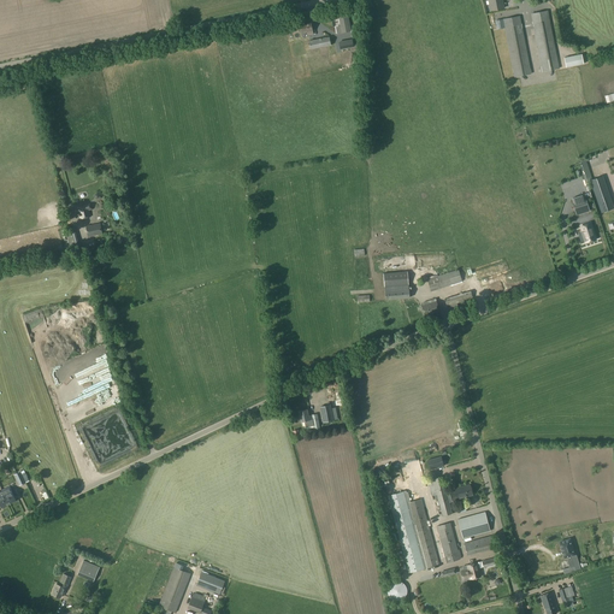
[(544,70),(562,66),(550,7),(533,11),(544,70)]
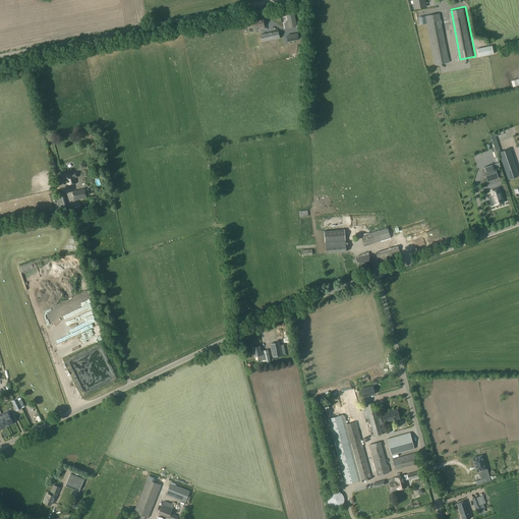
[(291,19),(287,20),(288,24),(298,23),(296,11),(290,12),(291,19)]
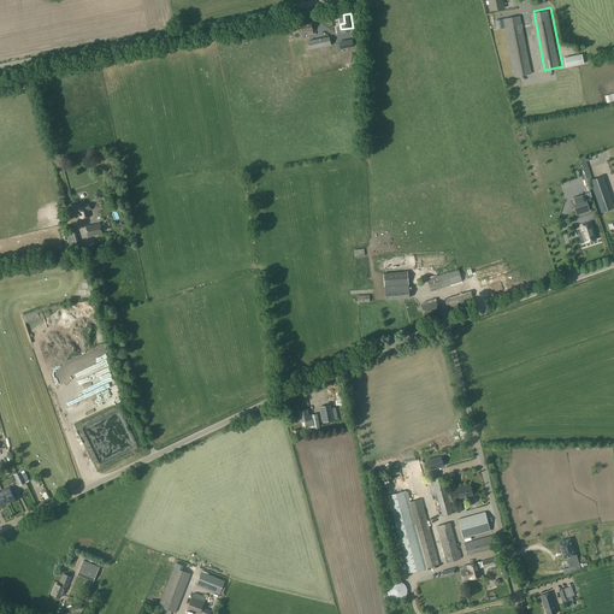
[(533,71),(523,13),(497,18),(499,28),(507,25),(517,75),(533,71)]
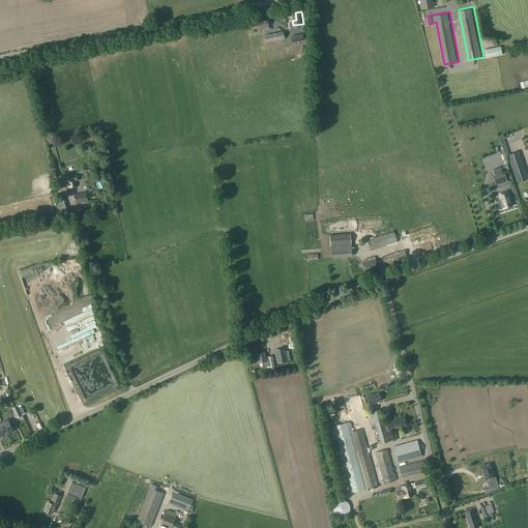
[(269,18),(261,20),(262,26),(266,25),(267,28),(271,27),(269,18)]
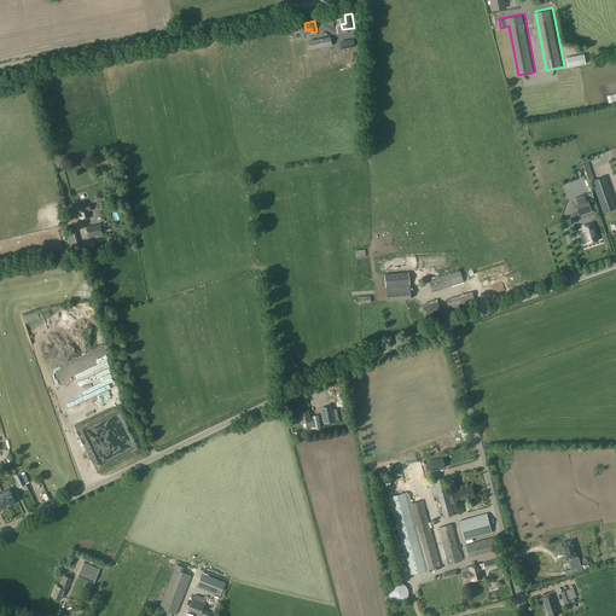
[(331,44),(335,42),(332,34),(312,39),(314,47),(326,45),(331,44)]
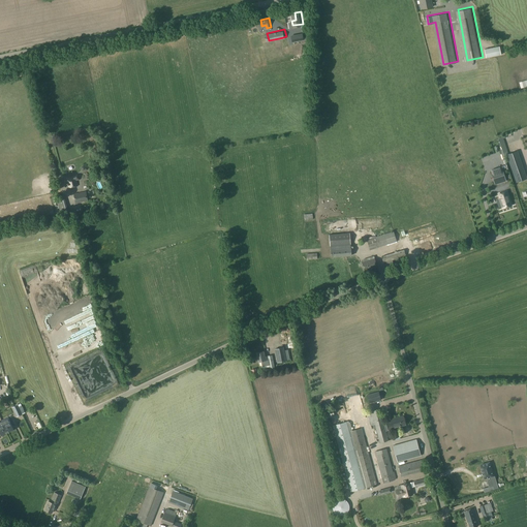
[(485,44),(486,53),(501,50),(500,40),(485,44)]
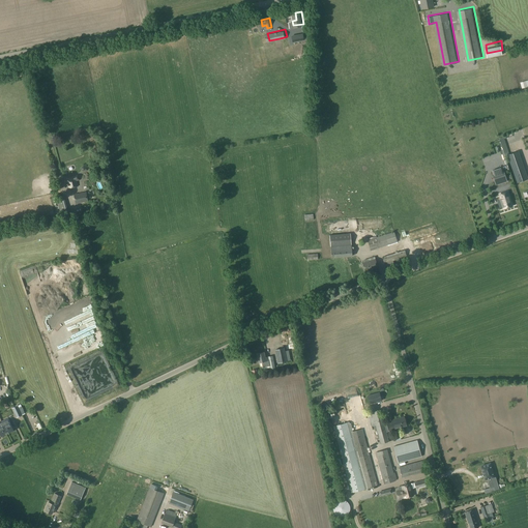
[(103,152),(99,153),(99,149),(92,150),(93,159),(94,159),(103,157),(103,152)]
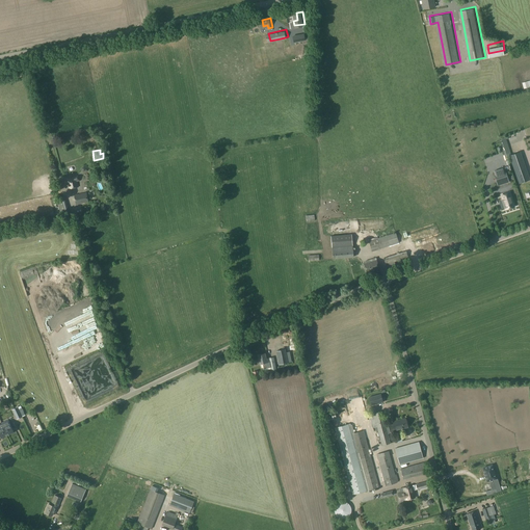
[(523,150),(512,153),(522,180),(529,178),(529,170),(523,150)]
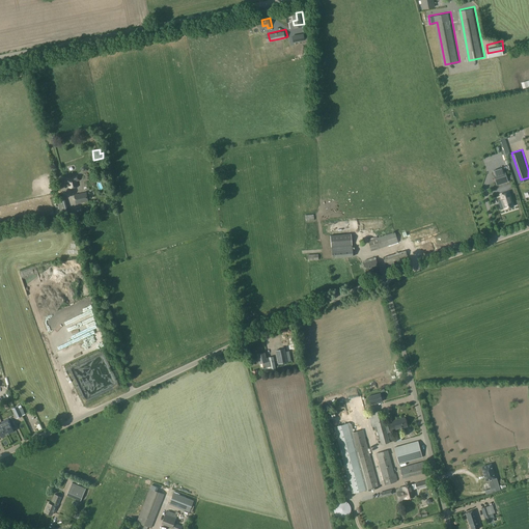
[(509,179),(506,170),(496,173),(499,183),(509,179)]
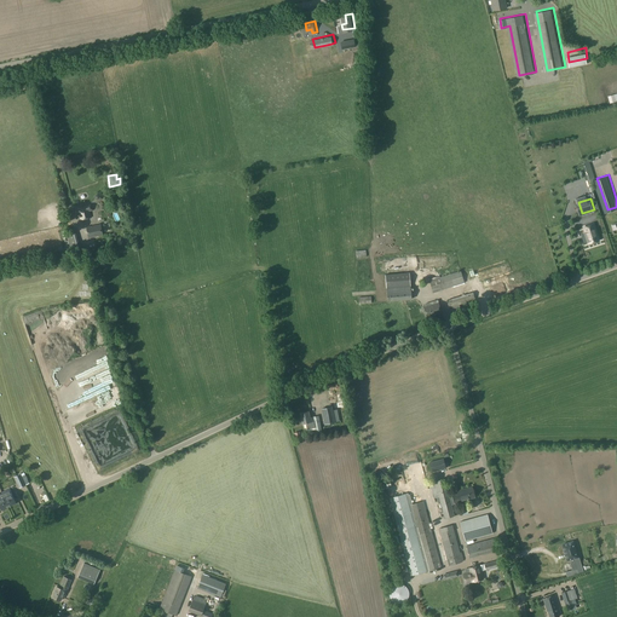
[(93,203),(81,206),(84,218),(93,215),(92,208),(94,208),(93,203)]
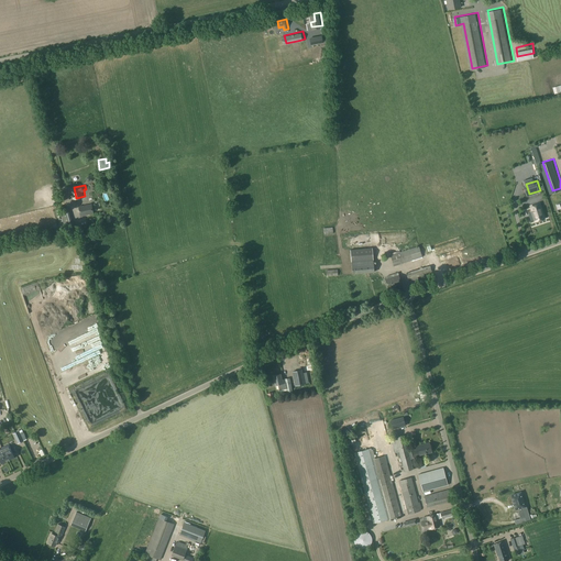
[(94,201),(80,205),(83,215),(85,213),(95,212),(96,211),(94,201)]
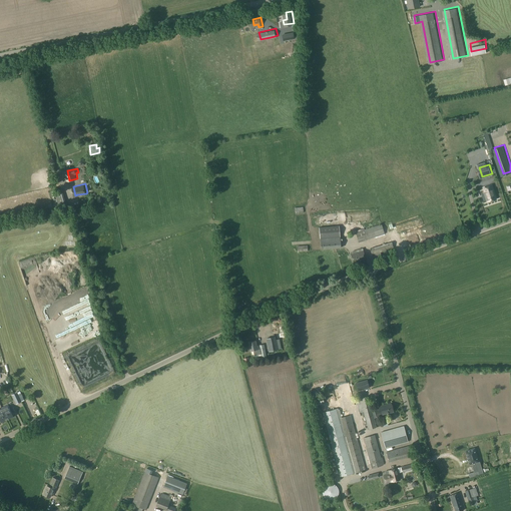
[(497,184),(489,186),(494,200),(502,197),(497,184)]
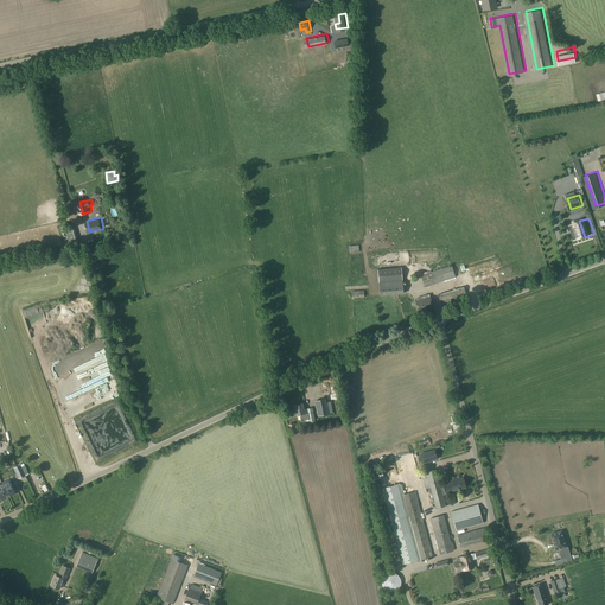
[(76,223),(67,225),(72,249),(82,247),(76,223)]
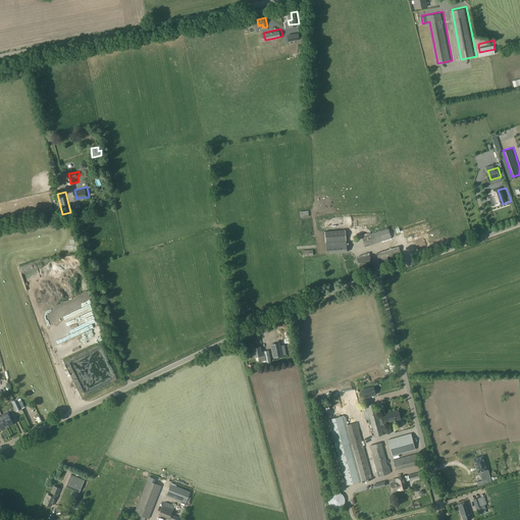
[(391,226),(364,235),(367,245),(394,237),(391,226)]
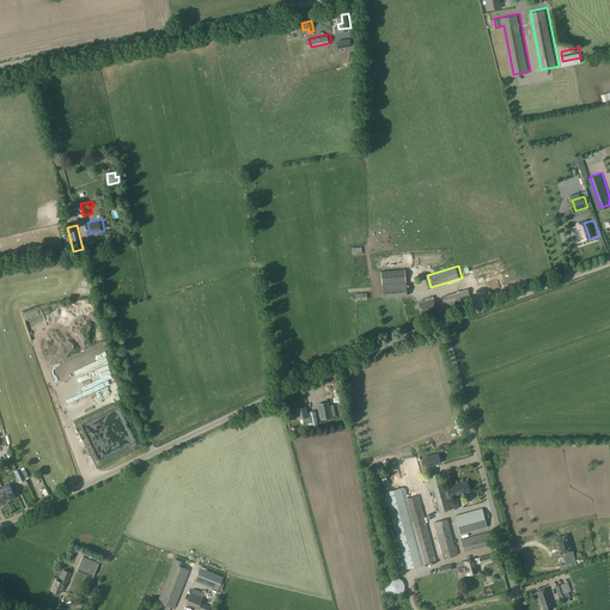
[(408,268),(383,269),(385,296),(409,294),(408,268)]
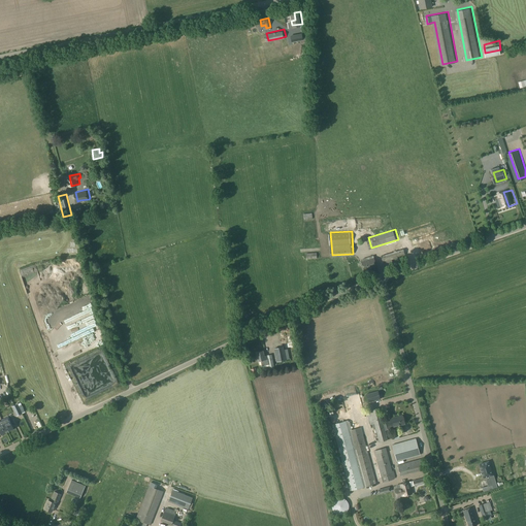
[(404,244),(382,252),(385,261),(407,254),(404,244)]
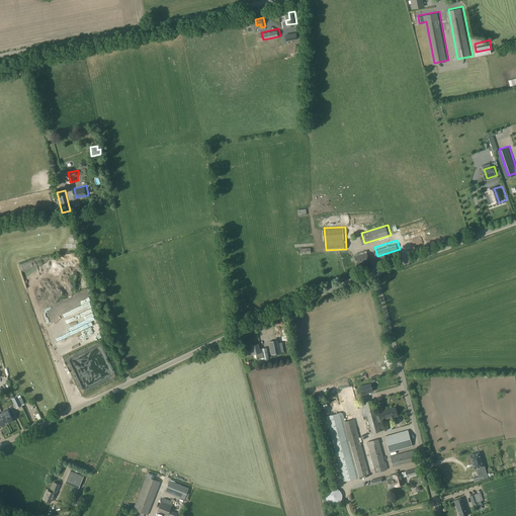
[(350,247),(346,252),(354,257),(357,251),(350,247)]
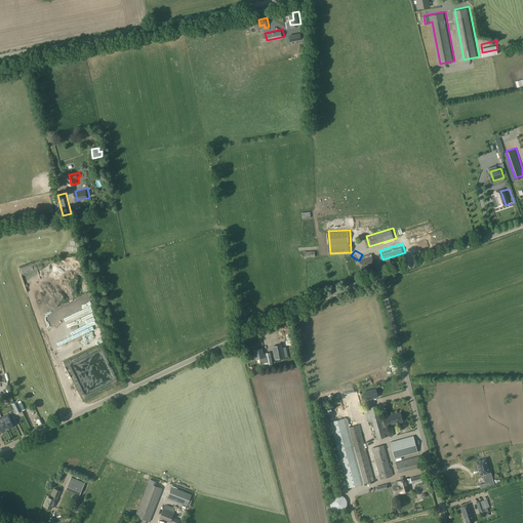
[(373,253),(361,257),(364,268),(376,264),(373,253)]
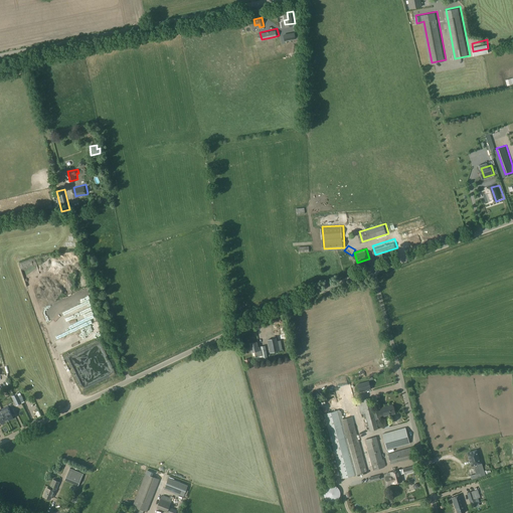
[(74,346),(88,341),(86,335),(65,342),(66,344),(72,342),(74,346)]
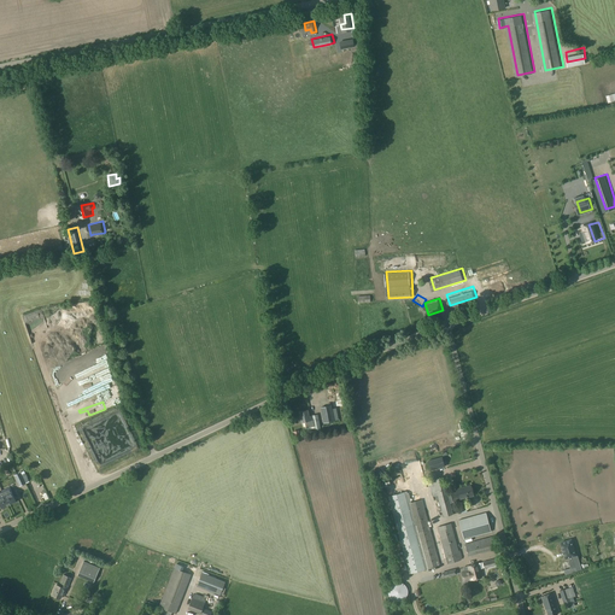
[(326,421),(335,419),(333,403),(323,405),(326,421)]
